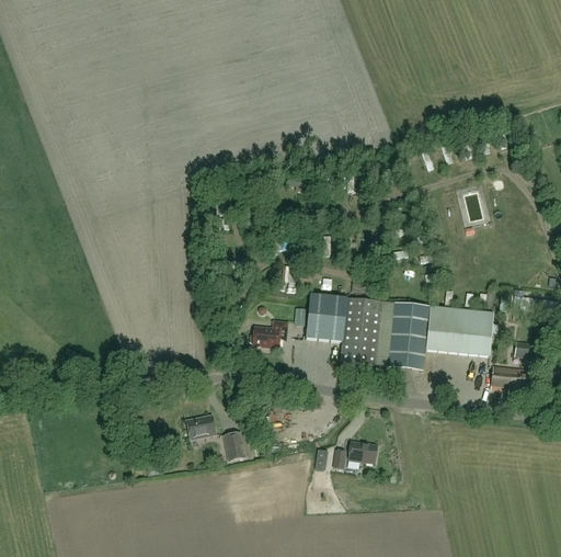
[(423,151),(431,170),(436,168),(430,149),(423,151)]
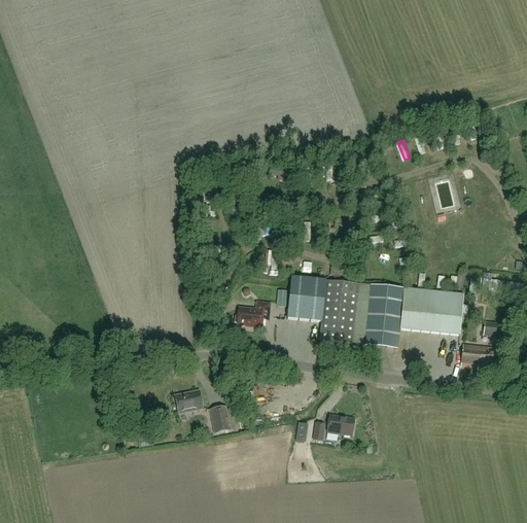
[(384,166),(389,165),(385,148),(380,149),(384,166)]
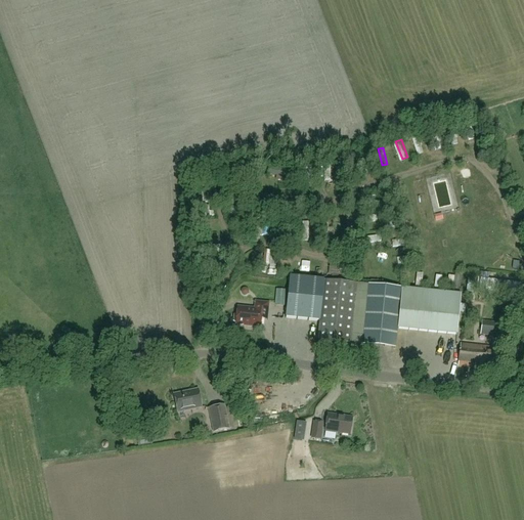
[(232,169),(226,170),(231,187),(236,185),(232,169)]
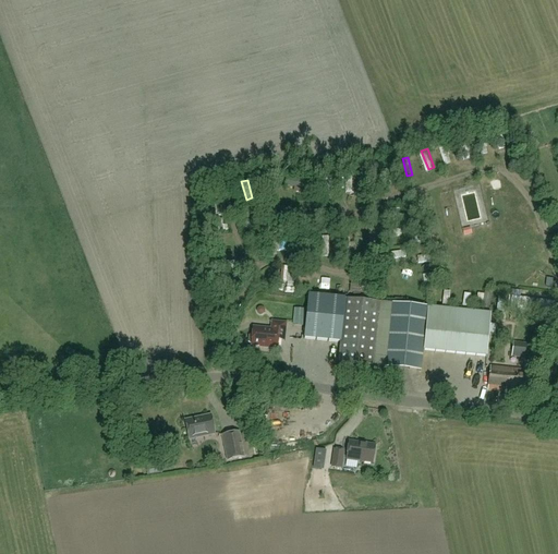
[(389,235),(403,232),(402,226),(388,228),(389,235)]
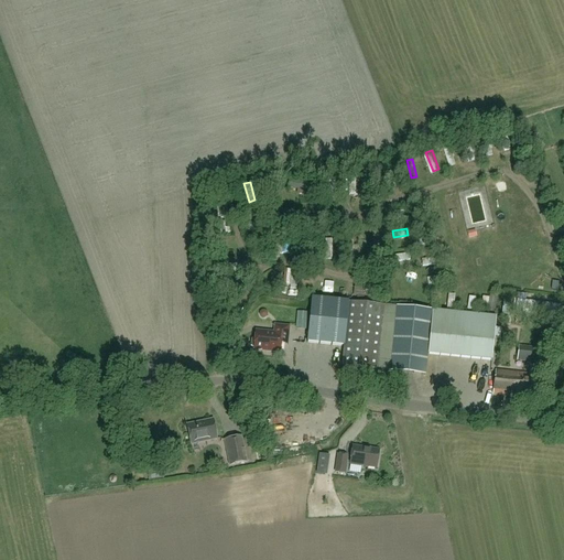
[(284,250),(288,233),(280,232),(278,249),(284,250)]
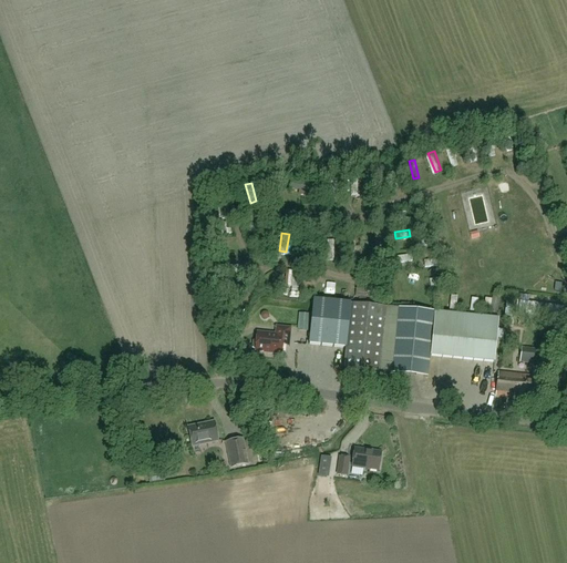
[(362,253),(363,243),(352,242),(352,252),(362,253)]
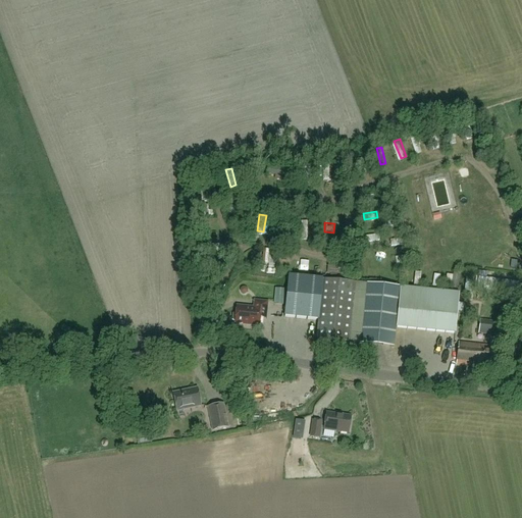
[(268,265),(278,264),(277,246),(267,246),(268,265)]
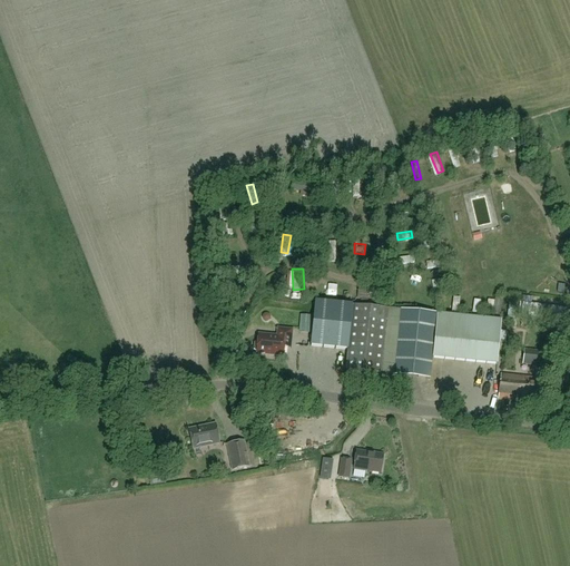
[(347,345),(347,347),(345,366),(430,374),(432,354),(497,361),(502,316),(316,298),(312,342),(347,345)]
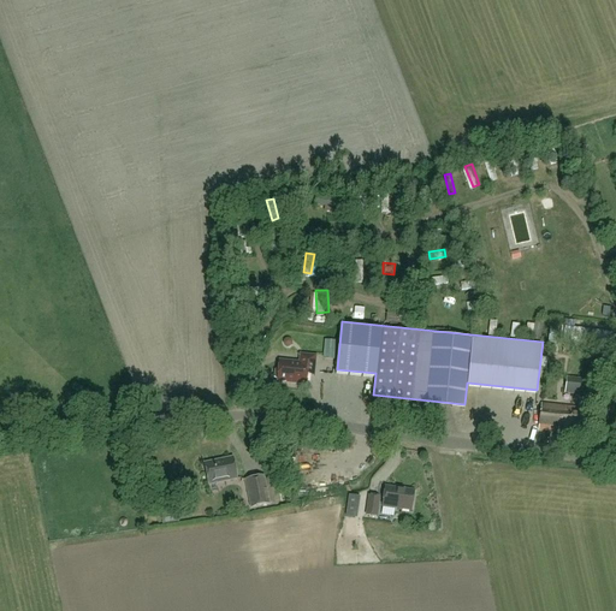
[(608,330),(562,324),(560,338),(606,343),(608,330)]
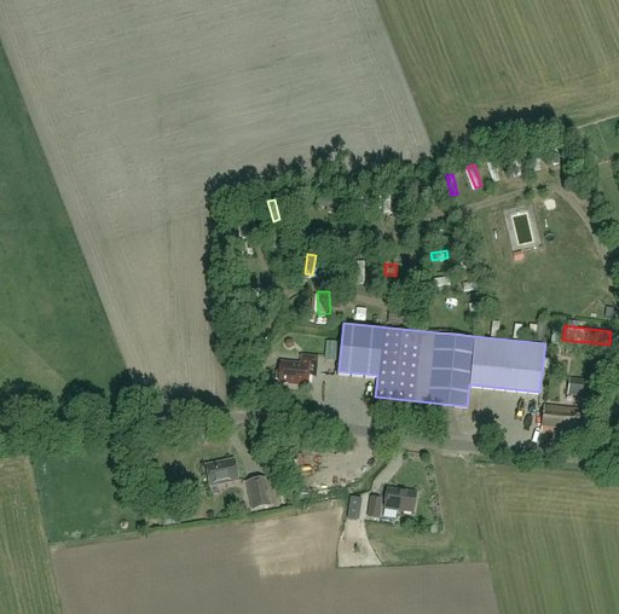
[(337,355),(341,340),(330,337),(328,353),(337,355)]
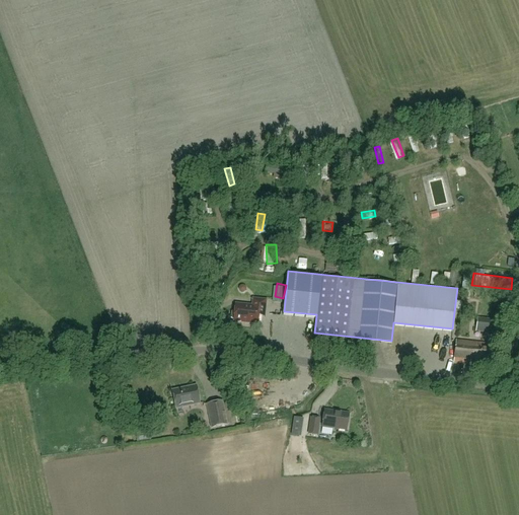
[(233,316),(245,317),(245,318),(257,319),(258,310),(263,311),(263,313),(264,313),(265,297),(252,296),(252,302),(234,300),(234,308),(232,307),(231,309),(230,313),(231,315),(233,315),(233,316)]
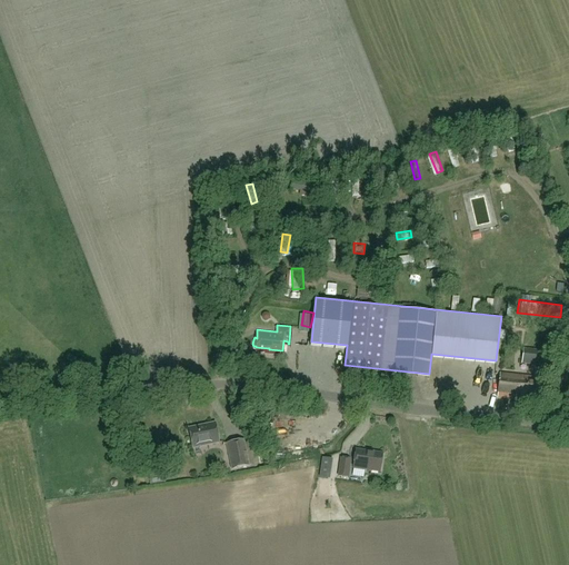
[(522,345),(521,358),(546,360),(547,347),(522,345)]
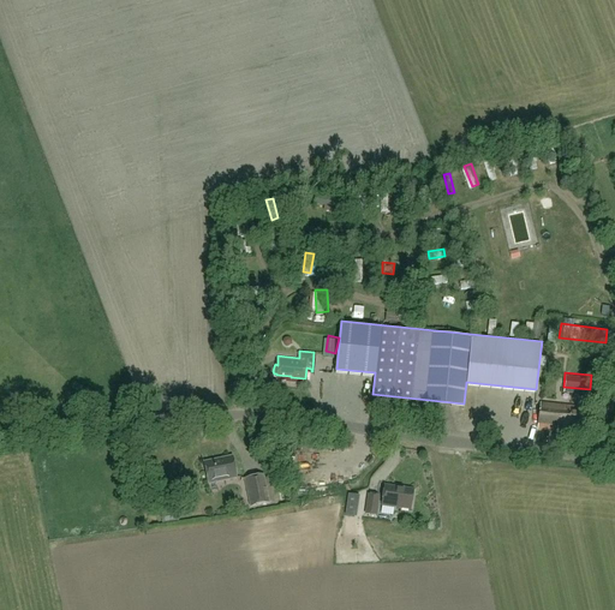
[(580,430),(583,404),(539,399),(537,425),(580,430)]
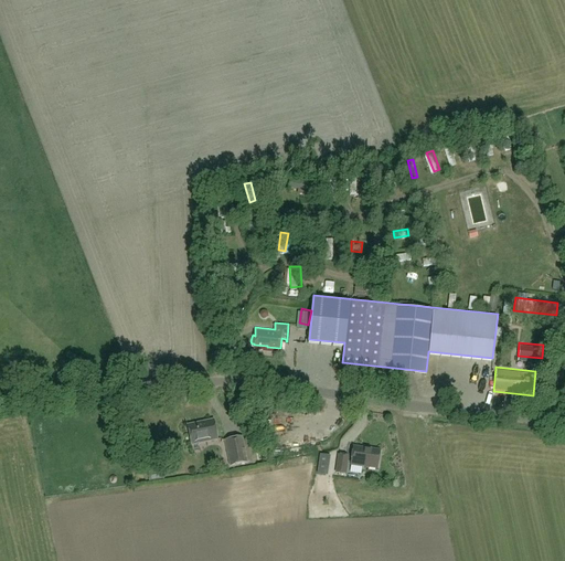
[(213,417),(187,422),(190,441),(216,435),(213,417)]
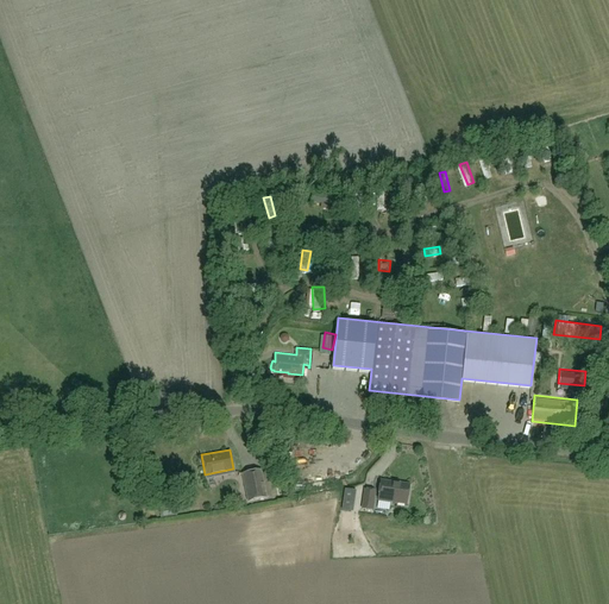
[(259,467),(242,471),(248,498),(265,495),(259,467)]
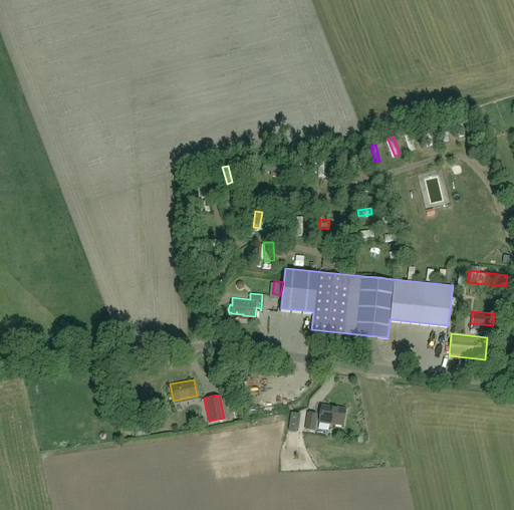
[(321,404),(318,419),(342,423),(344,407),(321,404)]
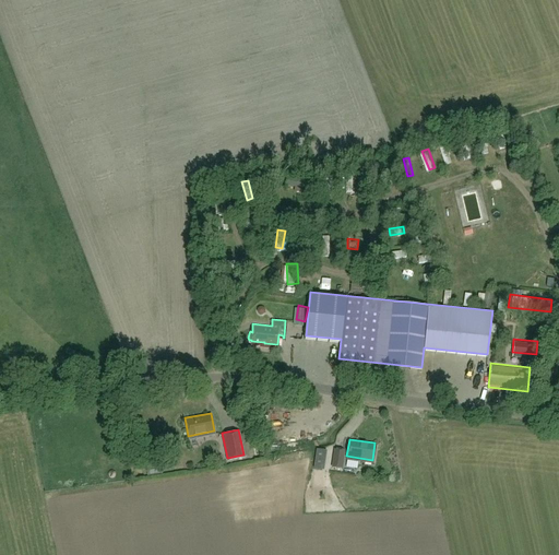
[(324,448),(317,447),(314,465),(322,467),(324,448)]
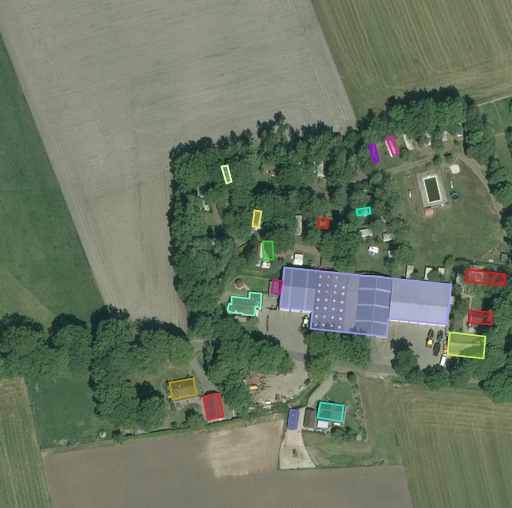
[(314,410),(306,409),(304,425),(312,426),(314,410)]
